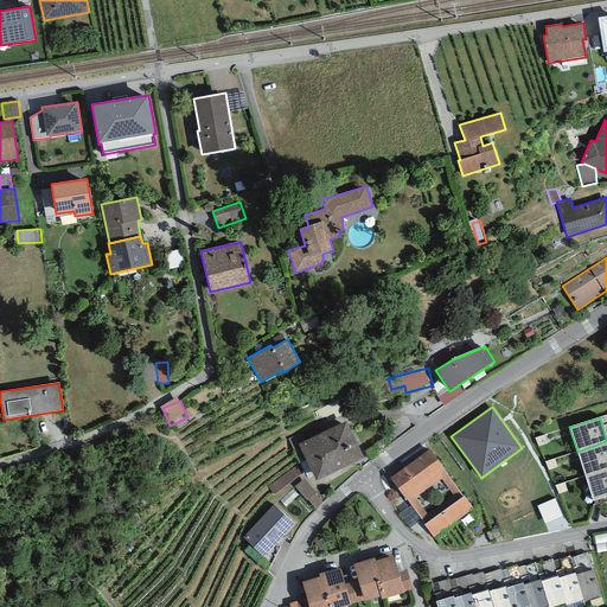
[(346,421),(298,443),(317,481),(364,458),(346,421)]
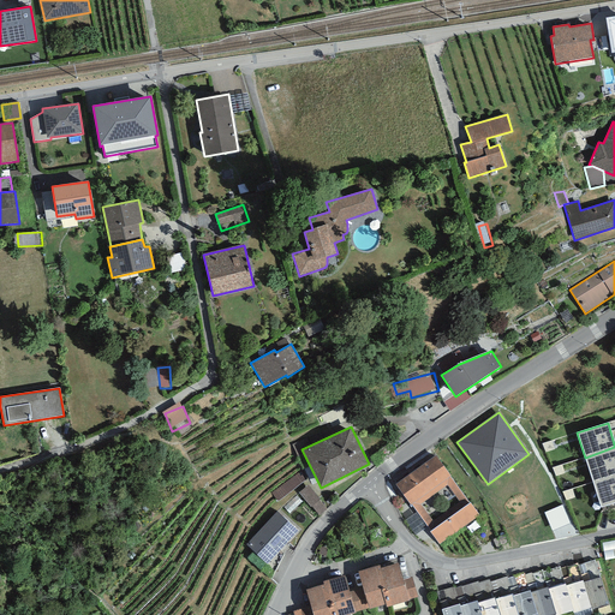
[(614,476),(614,447),(585,458),(593,483),(614,476)]
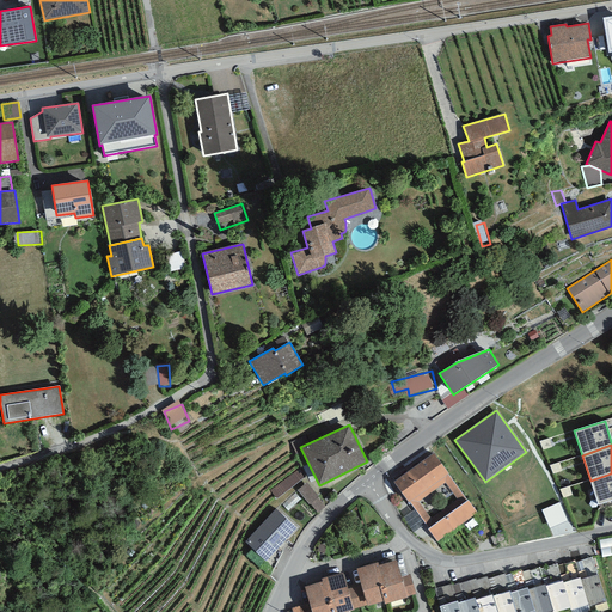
[(434,453),(393,482),(408,502),(409,502),(448,473),(434,453)]
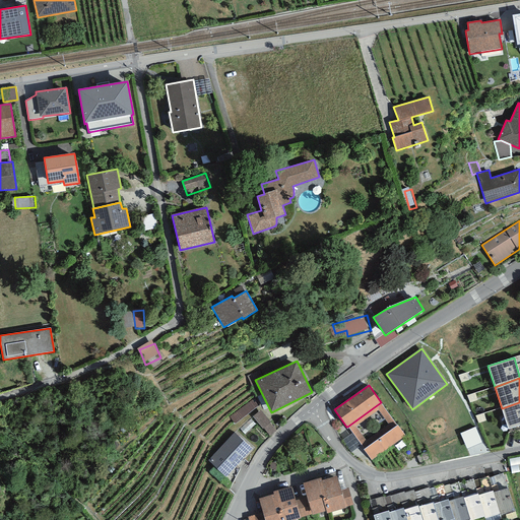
[(257,406),(252,400),(229,417),(234,424),(257,406)]
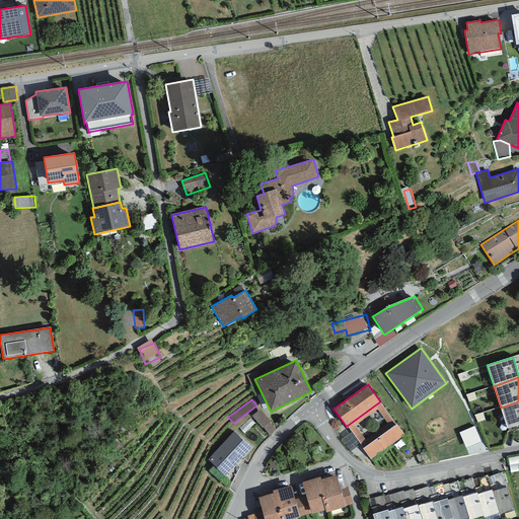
[(396,424),(380,401),(347,426),(349,429),(355,425),(377,410),(390,429),(396,424)]
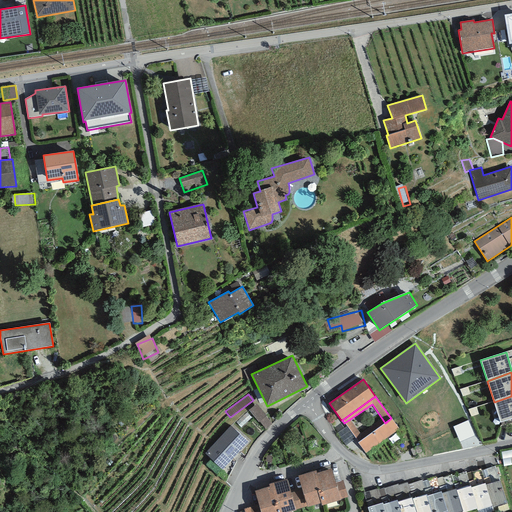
[(511,419),(511,396),(494,402),(501,423),(511,419)]
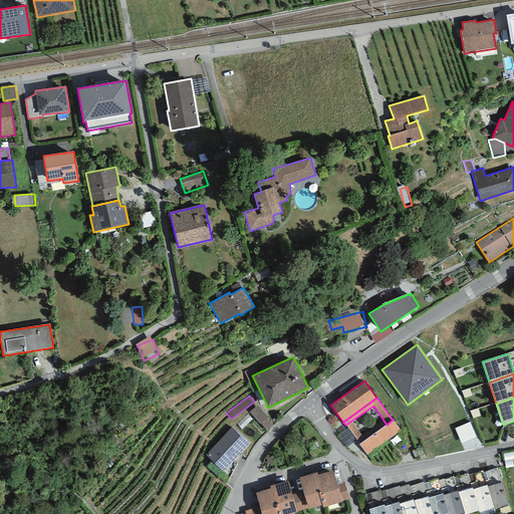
[(267,418),(257,406),(249,412),(259,424),(260,423),(267,432),(273,426),(267,418)]
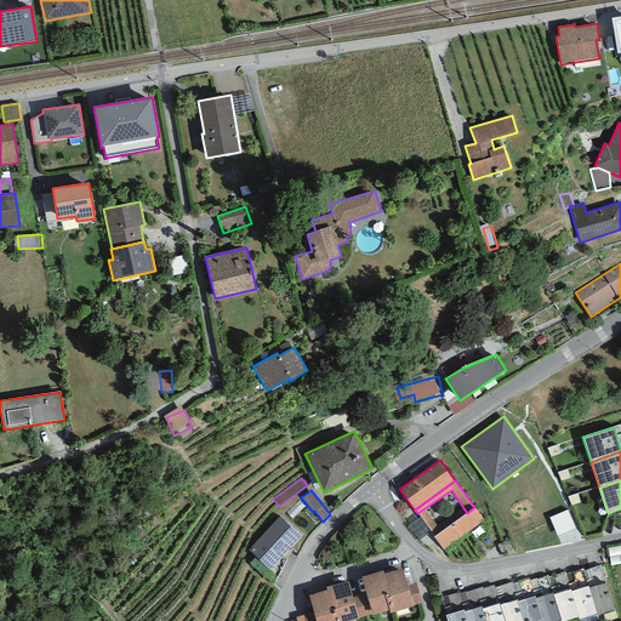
[(434,536),(434,537),(443,550),(484,520),(474,507),(467,513),(442,531),(434,536)]
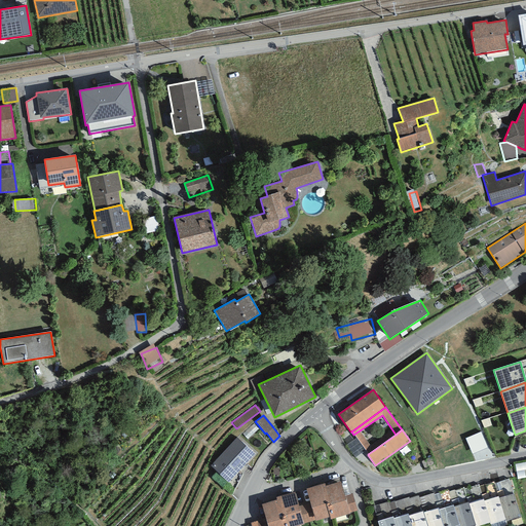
[(374,450),(360,430),(353,435),(368,454),(374,450)]
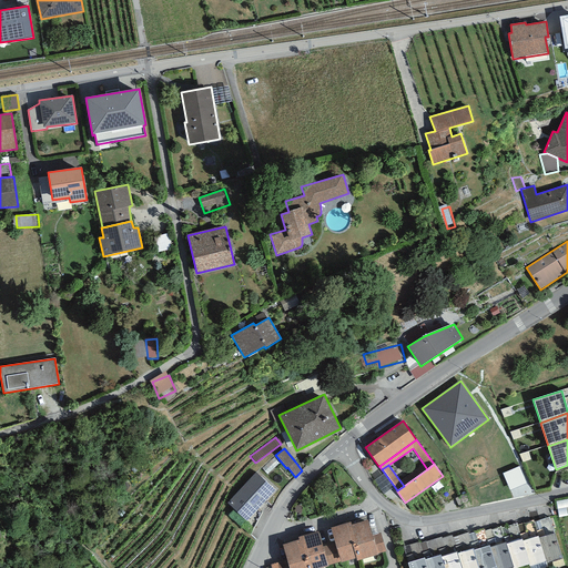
[(255,473),(227,504),(246,521),(275,490),(255,473)]
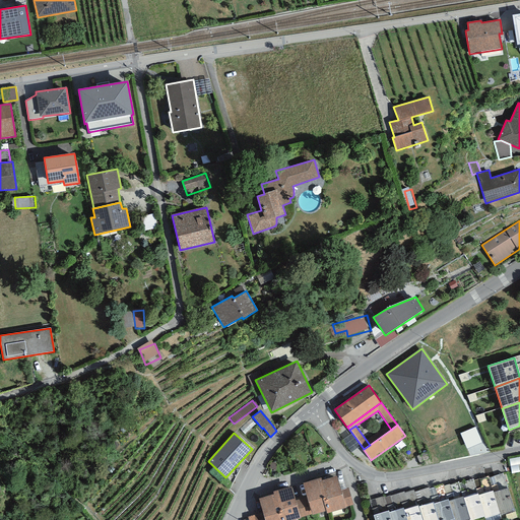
[(503,473),(489,477),(500,514),(501,515),(515,511),(503,473)]
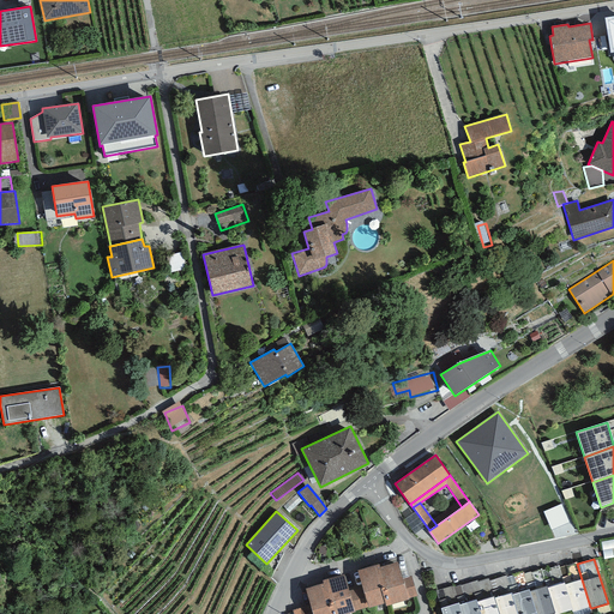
[(398,563),(379,567),(385,588),(380,589),(385,605),(385,607),(409,600),(408,599),(403,578),(398,563)]
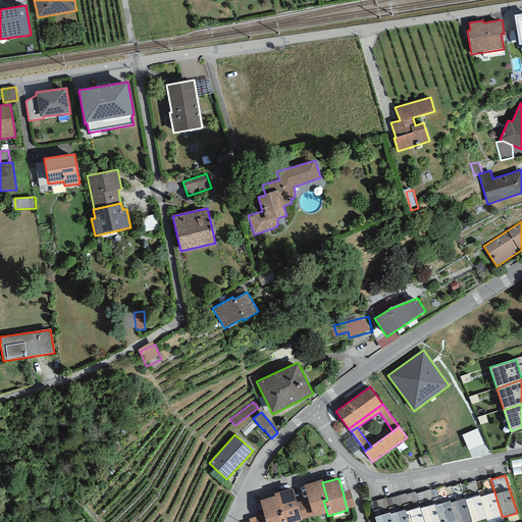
[(490,478),(476,483),(486,519),(487,520),(502,516),(490,479),(490,478)]
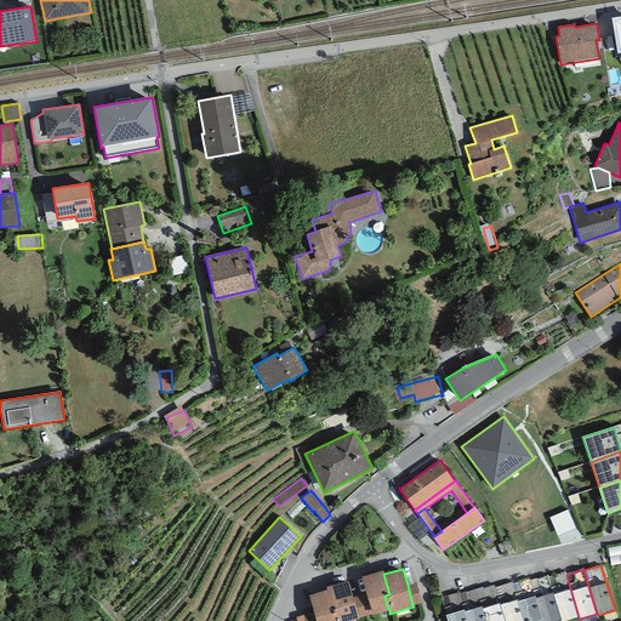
[(383,571),(362,577),(366,593),(372,614),(374,616),(389,611),(385,596),(389,594),(383,574),(383,571)]
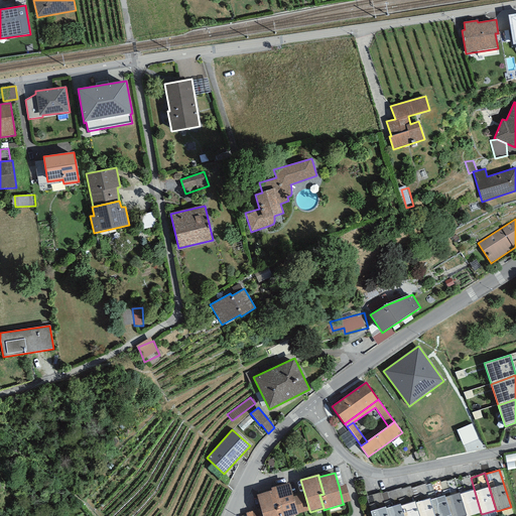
[(470,476),(456,480),(466,515),(471,515),(481,513),(471,478),(470,476)]
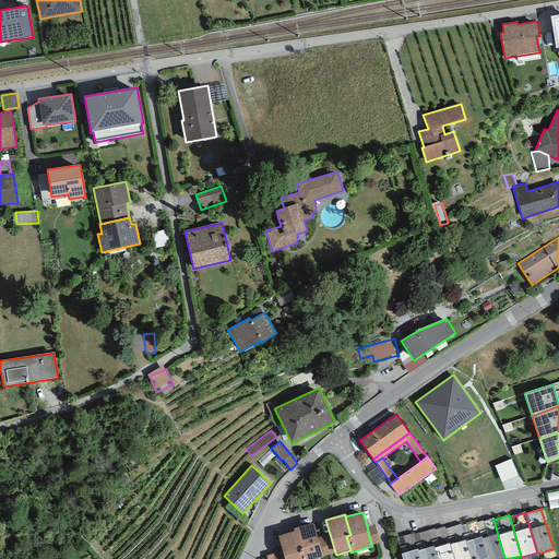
[(492,518),(476,523),(482,537),(488,558),(504,558),(494,520),(492,518)]
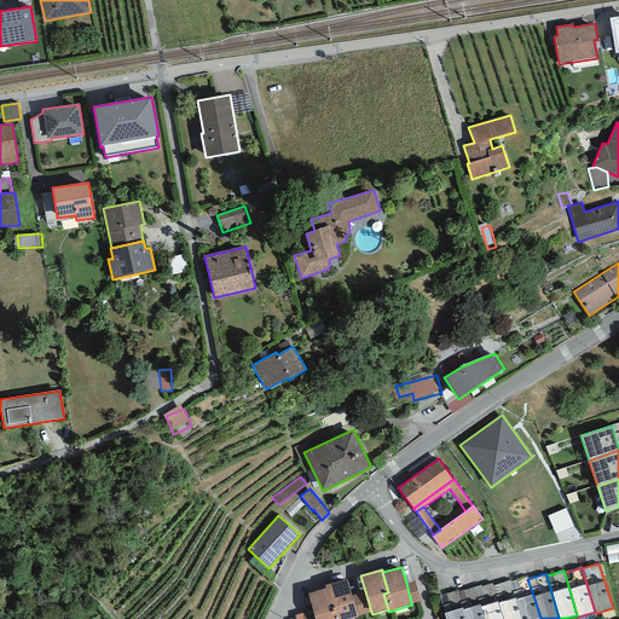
[(347,579),(325,585),(327,589),(331,588),(340,618),(352,618),(358,618),(357,617),(351,596),(347,579)]
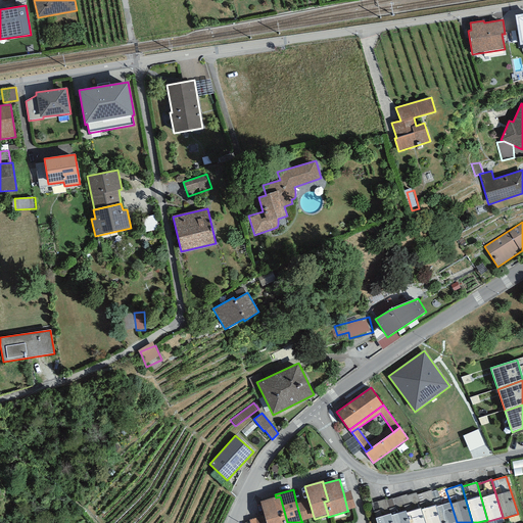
[(431,490),(417,495),(425,522),(440,522),(433,501),(434,500),(431,492),(431,490)]
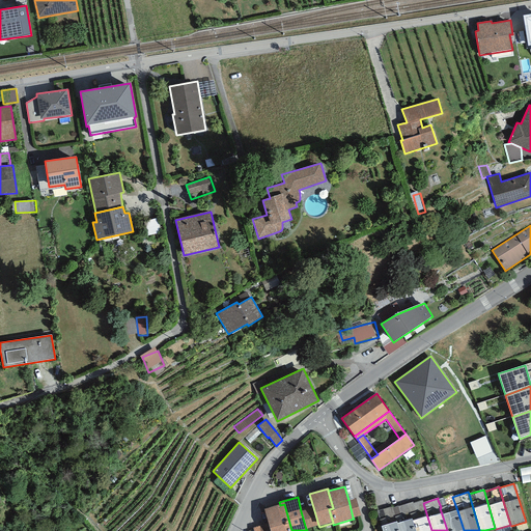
[(444,498),(438,500),(441,507),(440,508),(447,530),(464,530),(457,510),(448,512),(444,498)]
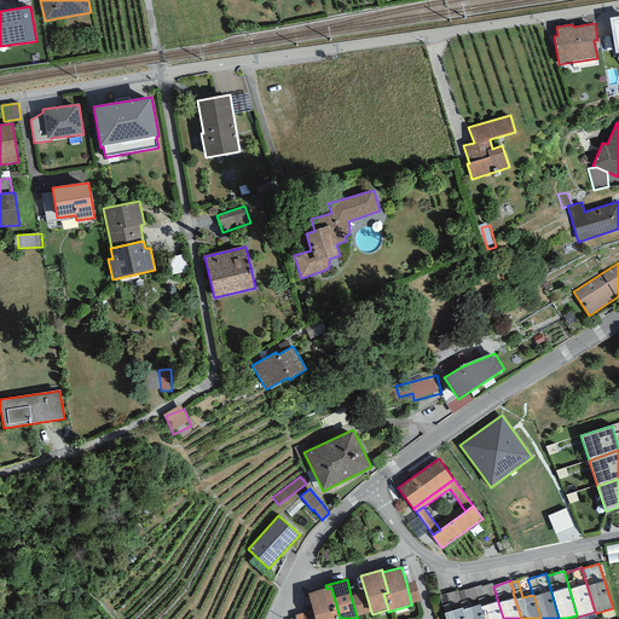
[(415,582),(406,583),(411,603),(421,601),(415,582)]
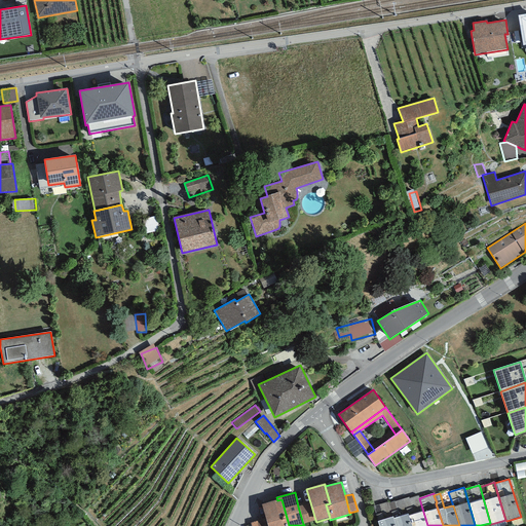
[(409,497),(403,499),(411,525),(427,525),(419,498),(419,495),(410,498),(409,497)]
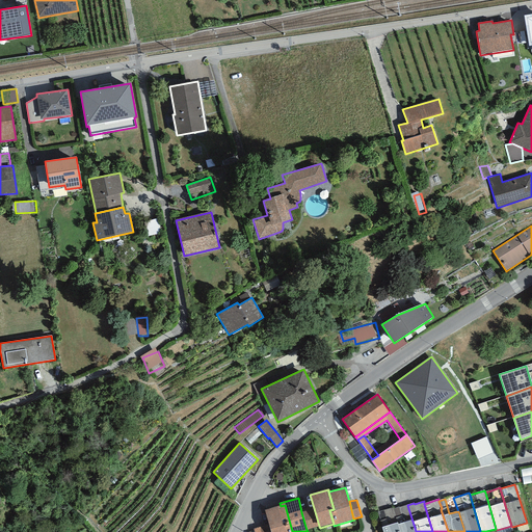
[(281,506),(264,510),(269,525),(270,531),(292,531),(285,505),(281,506)]
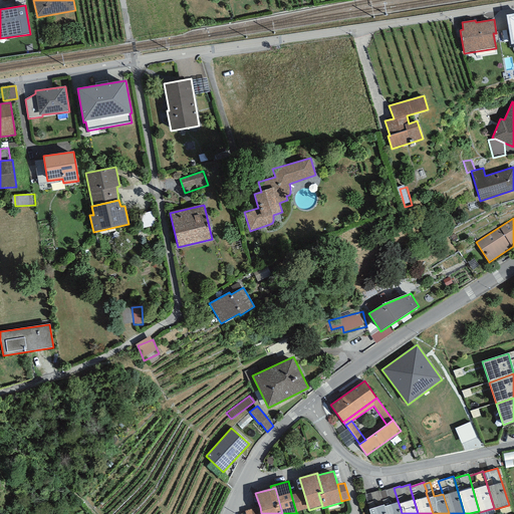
[(402,513),(394,488),(379,492),(386,513),(402,513)]
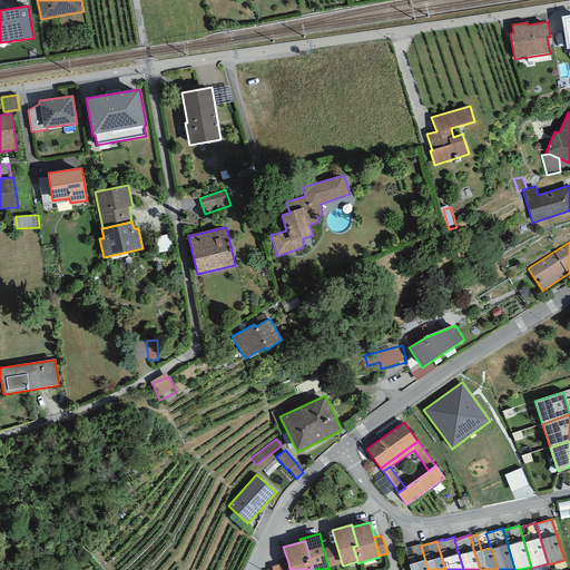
[(420,543),(404,549),(411,569),(428,569),(421,546),(420,543)]
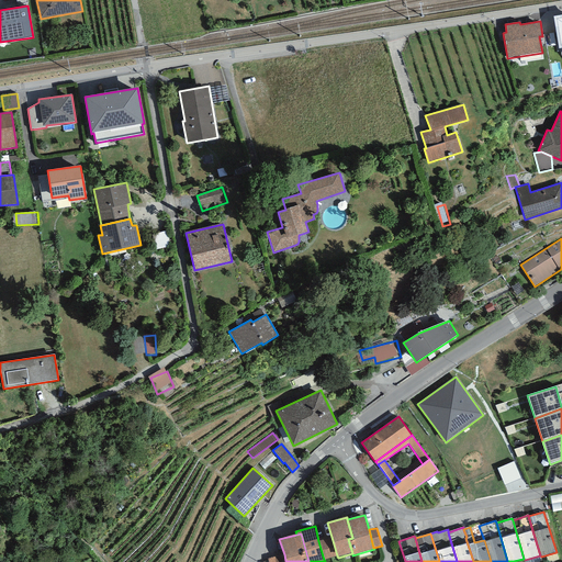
[(332,537),(318,541),(324,560),(337,555),(332,537)]
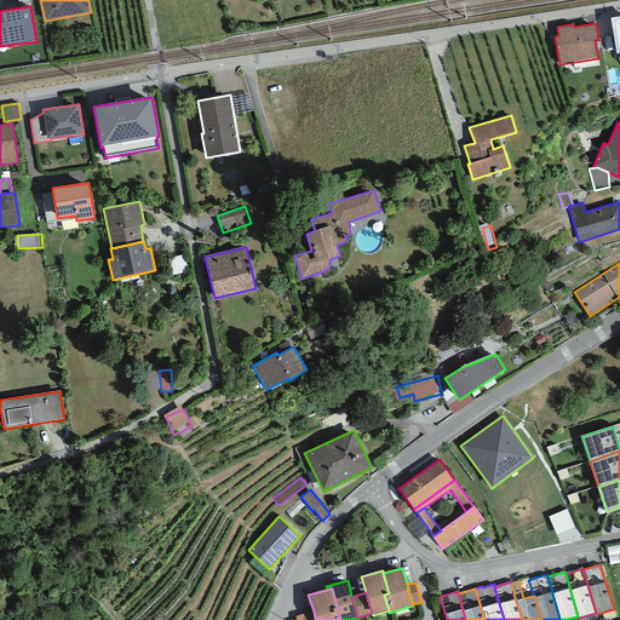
All buildings are outlined.
